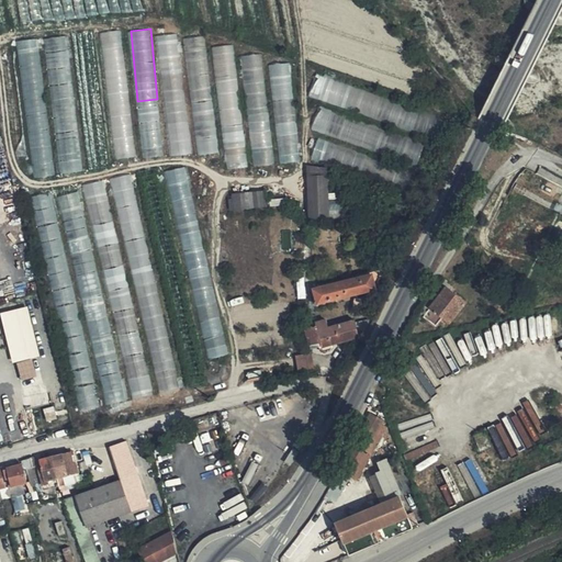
[(96,31),(75,32),(88,168),(109,166),(96,31)]
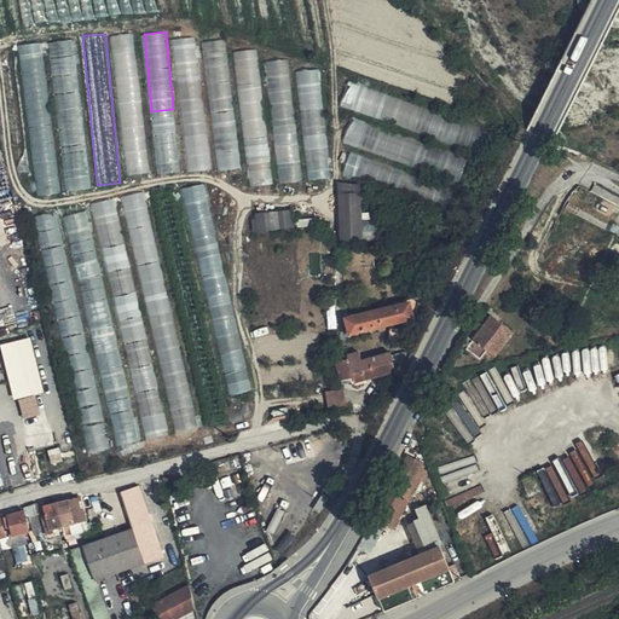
[(187,171),(210,168),(198,36),(175,38),(187,171)]
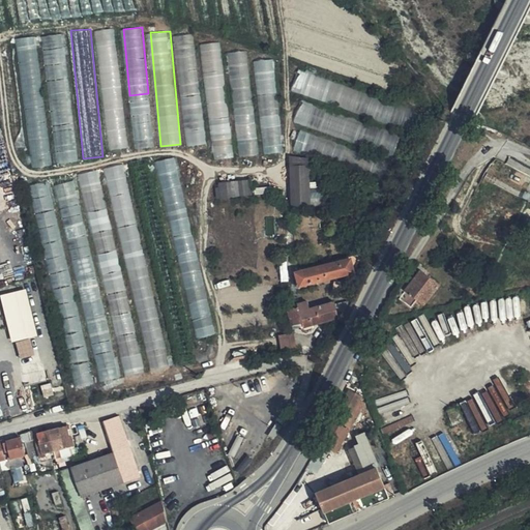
[(56,163),(78,160),(64,32),(43,35),(56,163)]
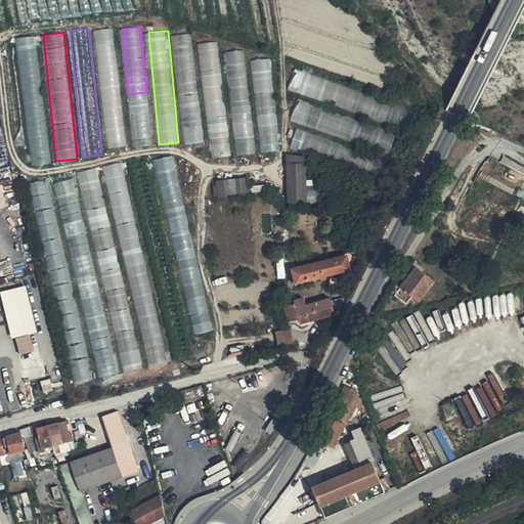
[(192,33),(174,34),(184,143),(204,141),(192,33)]
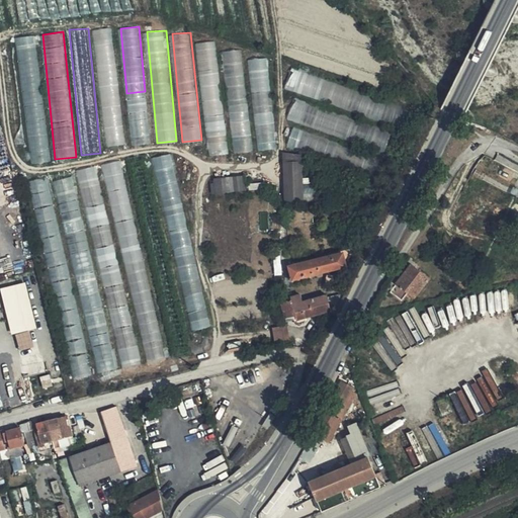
[(50,160),(37,34),(18,36),(30,162),(50,160)]
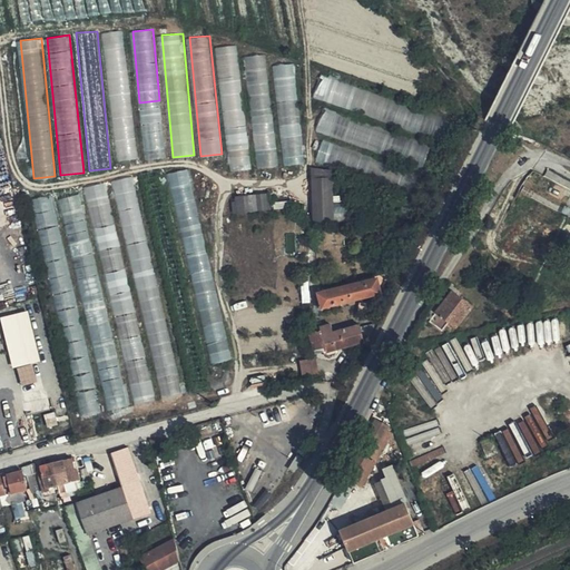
[(216,46),(229,170),(252,168),(238,43),(216,46)]
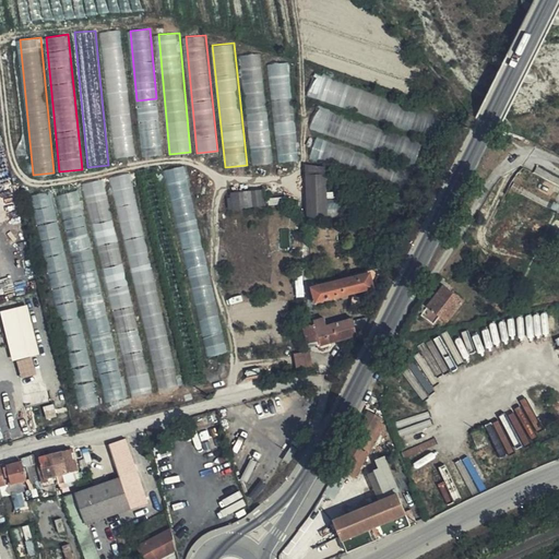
[(262,52),(240,54),(248,129),(269,128),(262,52)]
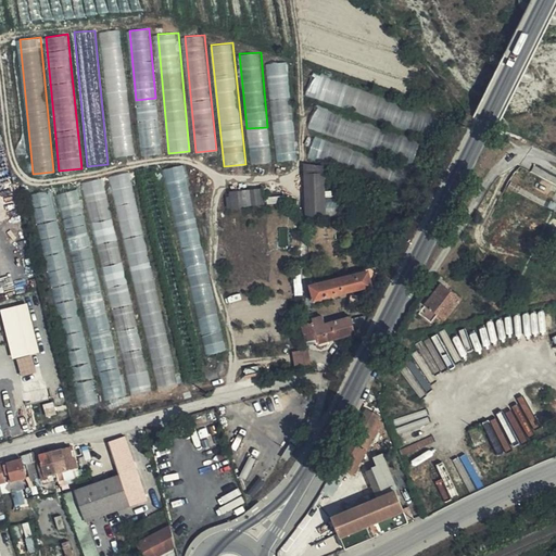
[(288,61),(268,62),(277,160),(297,158),(288,61)]
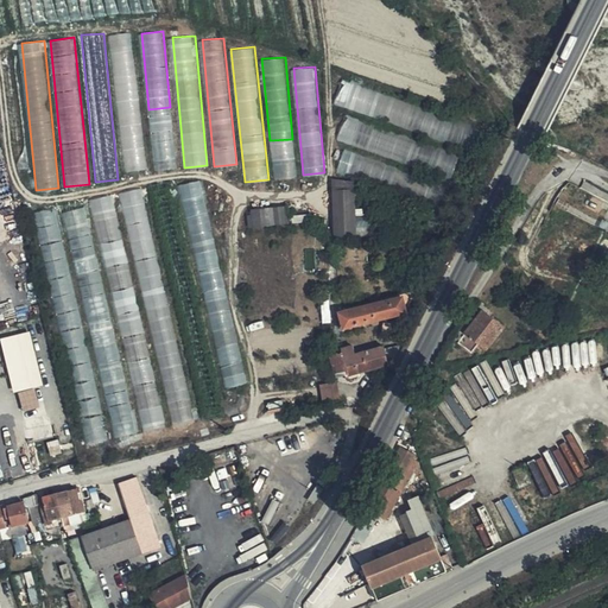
[(335,103),(355,108),(362,84),(343,78),(335,103)]
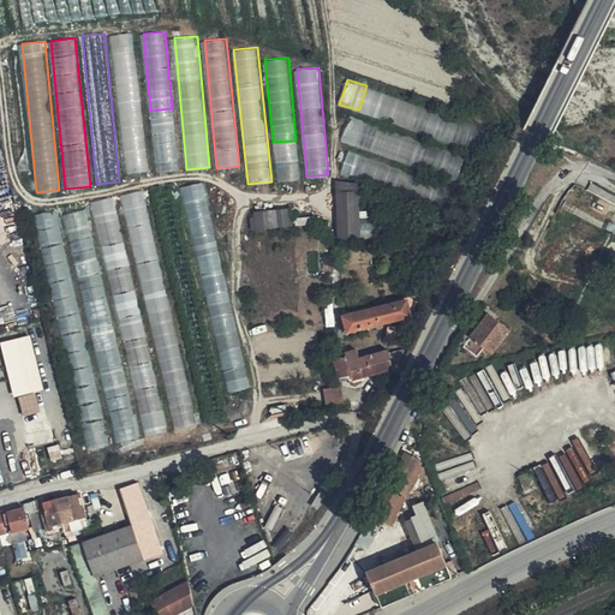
[(139,82),(117,84),(119,108),(142,106),(139,82)]
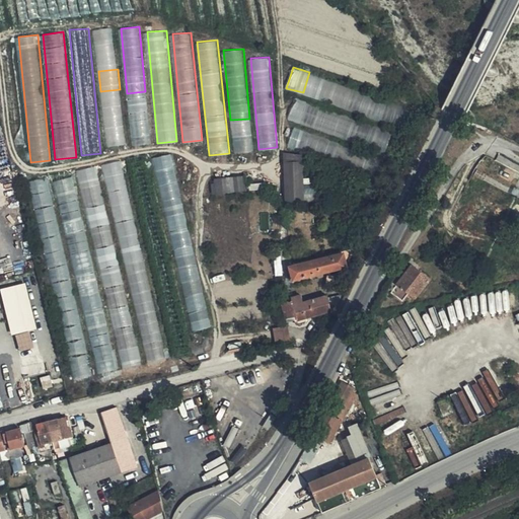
[(318,98),(332,100),(336,83),(321,80),(318,98)]
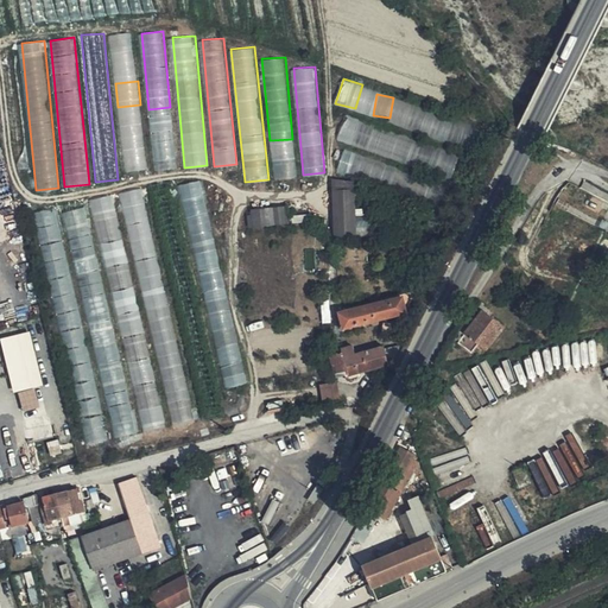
[(151,113),(152,131),(173,131),(173,113),(151,113)]
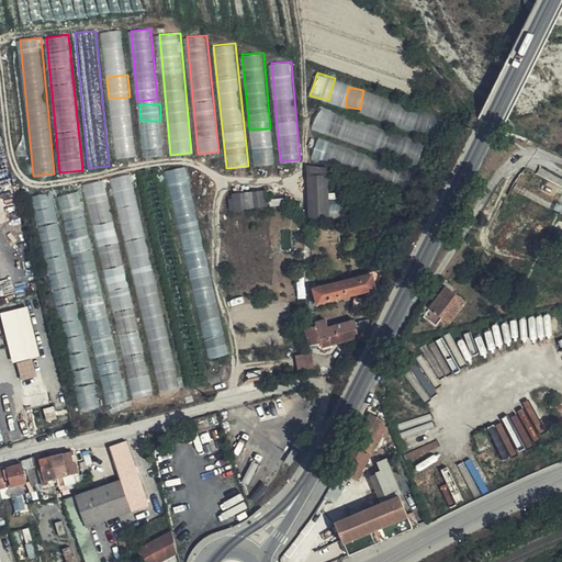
[(319,105),(313,127),(348,139),(356,117),(319,105)]
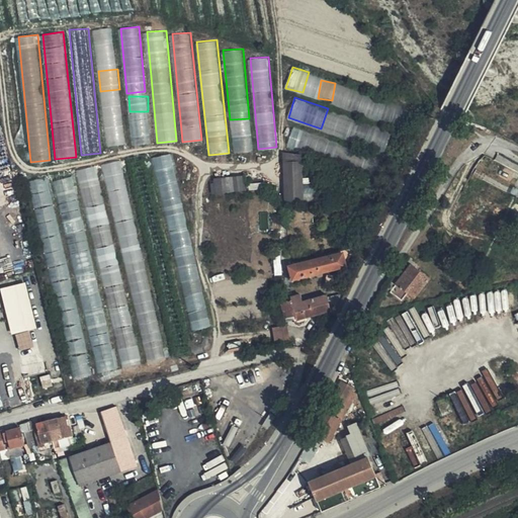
[(294,145),(323,154),(328,139),(299,130),(294,145)]
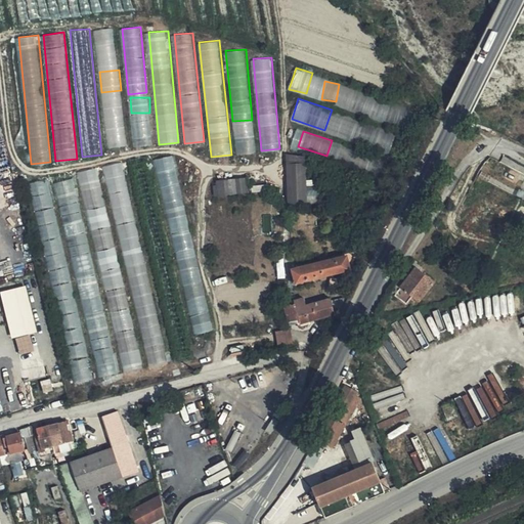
[(236,154),(256,153),(255,135),(236,136),(236,154)]
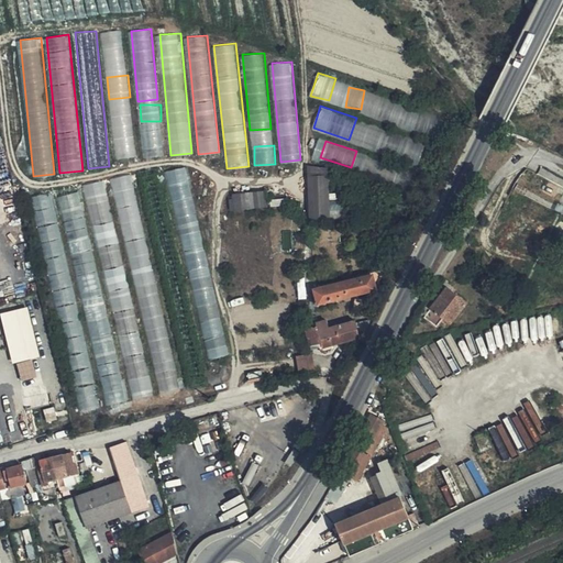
[(170,199),(191,197),(189,167),(167,168),(170,199)]
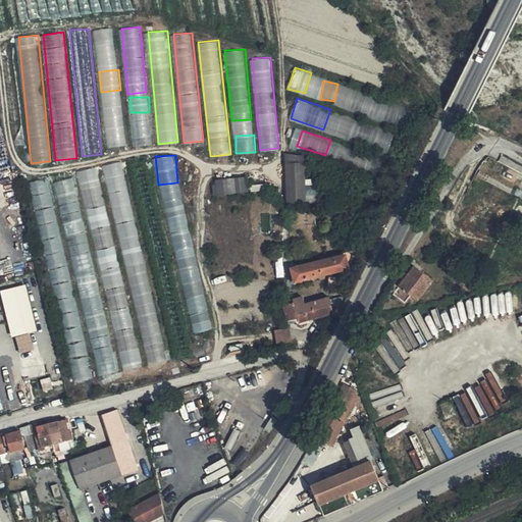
[(165,360),(124,160),(105,164),(147,363),(165,360)]
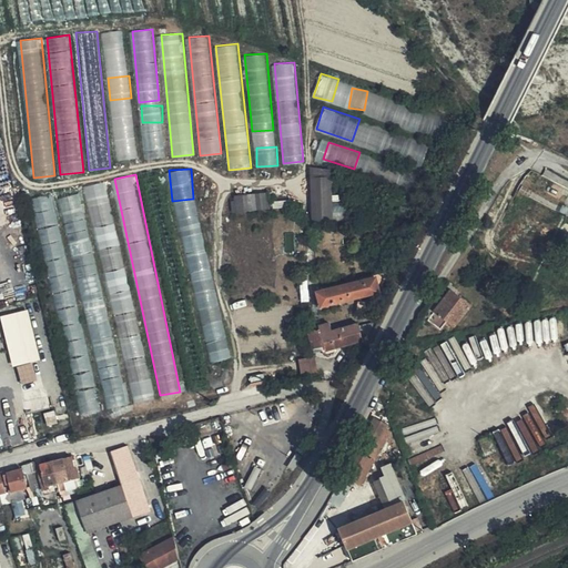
[(333,179),(315,179),(317,221),(334,220),(333,179)]
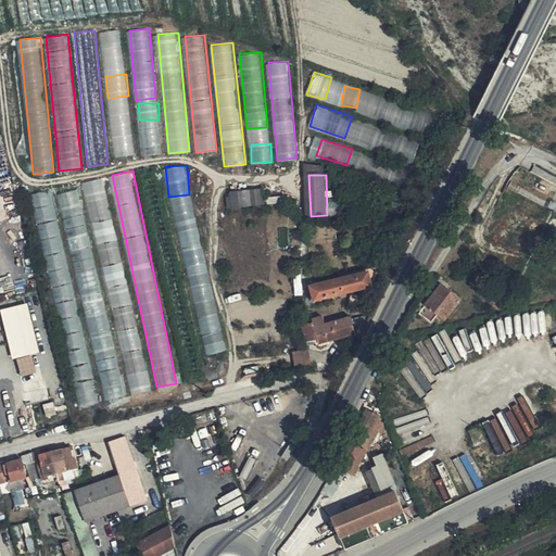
[(104,177),(85,181),(131,392),(151,388),(104,177)]
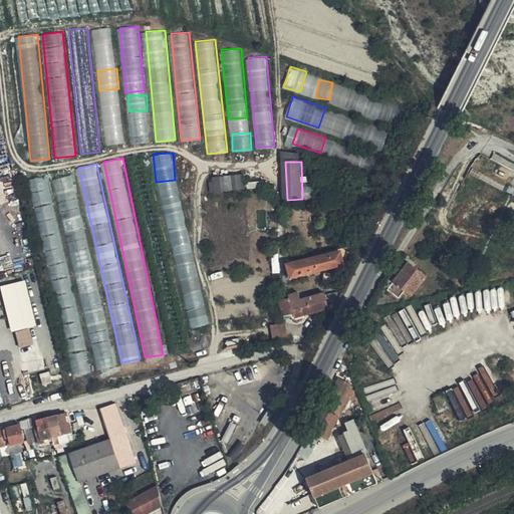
[(72,169),(54,173),(84,312),(102,308),(72,169)]
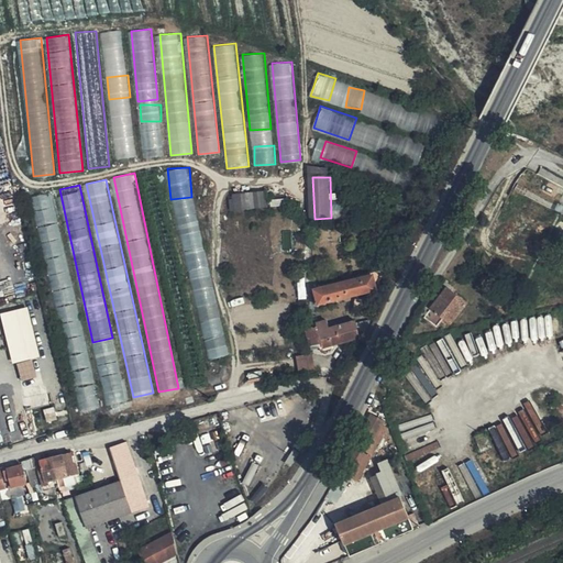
[(266,189),(231,192),(232,209),(267,207),(266,189)]
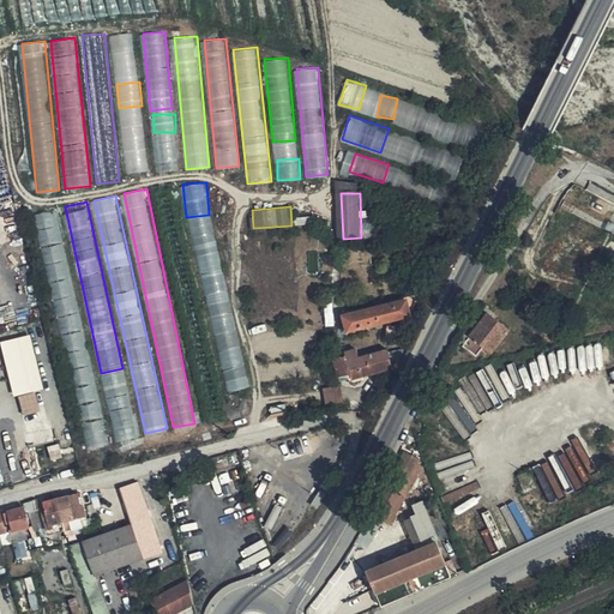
[(107,447),(61,209),(40,212),(85,451),(107,447)]
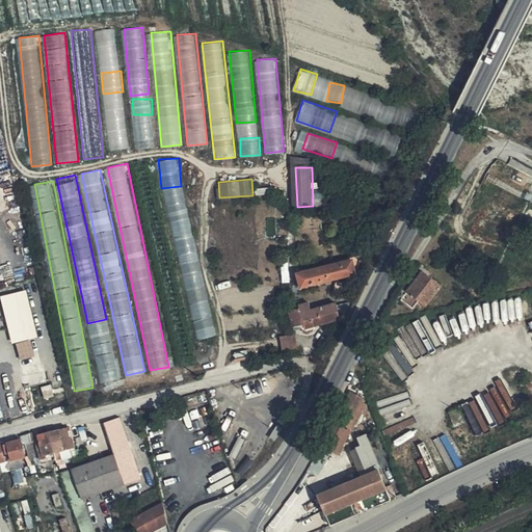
[(176,248),(194,245),(188,201),(169,204),(176,248)]
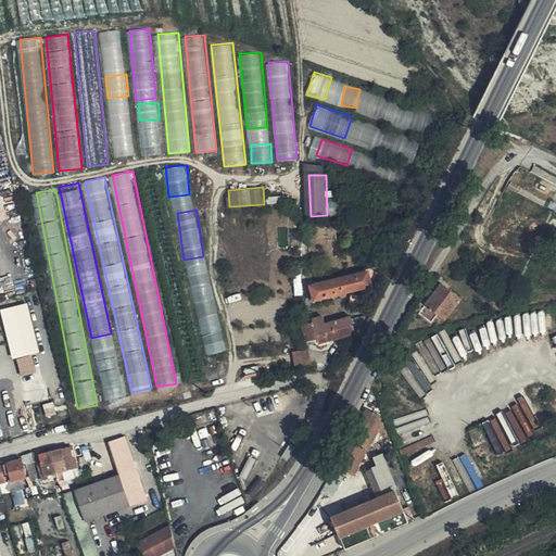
[(205,354),(226,350),(207,261),(188,265),(205,354)]
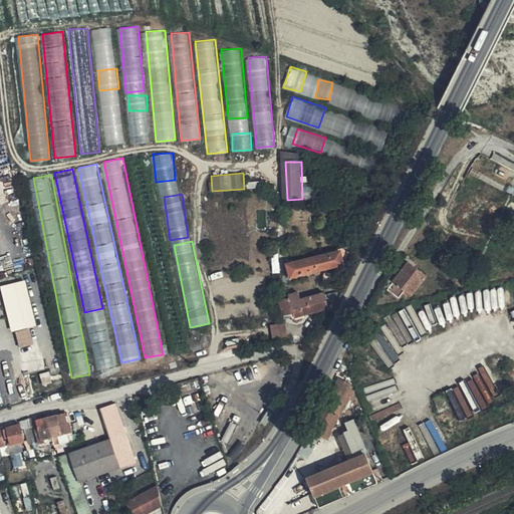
[(346,261),(352,247),(347,249),(343,250),(345,262),(346,261)]
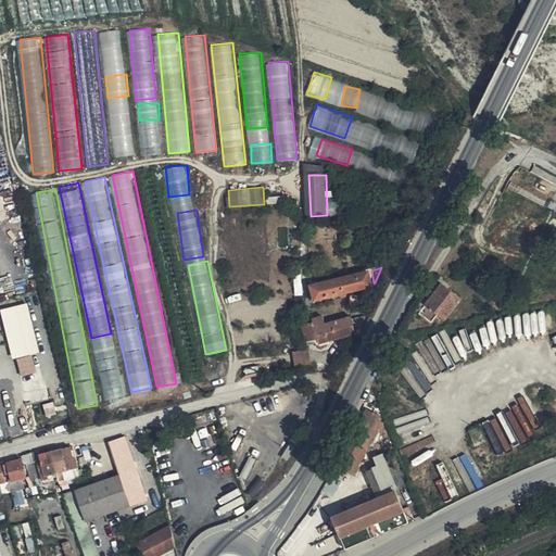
[(374,283),(371,270),(312,287),(315,300),(374,283)]
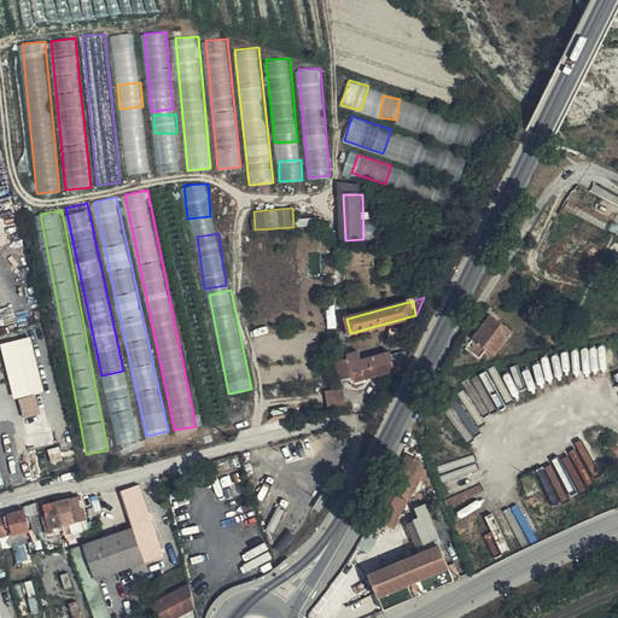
[(512,331),(490,314),(466,349),(479,359),(488,349),(495,355),(512,331)]
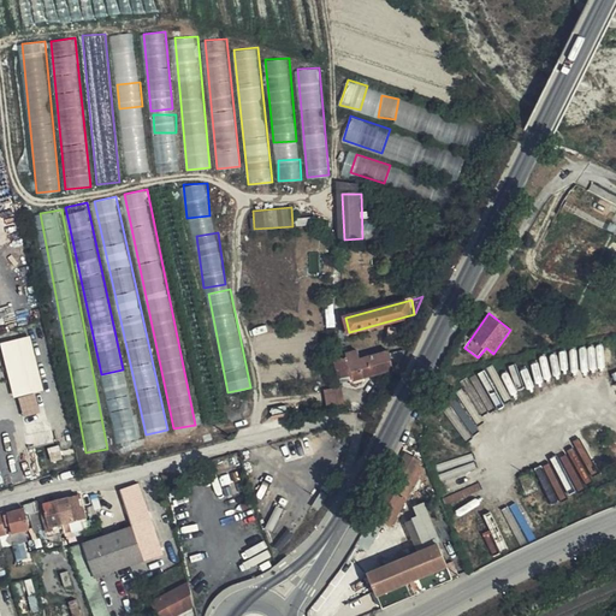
[(392,339),(406,339),(409,325),(392,327),(392,339)]
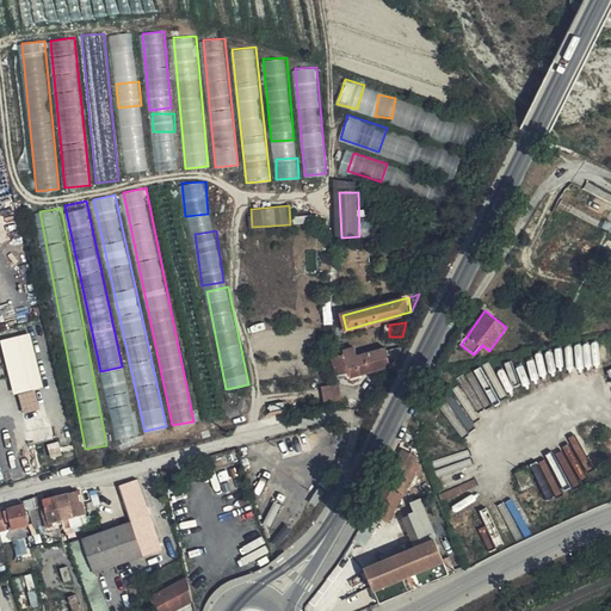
[(13,392),(43,386),(31,331),(0,337),(0,339),(7,376),(10,375),(13,392)]
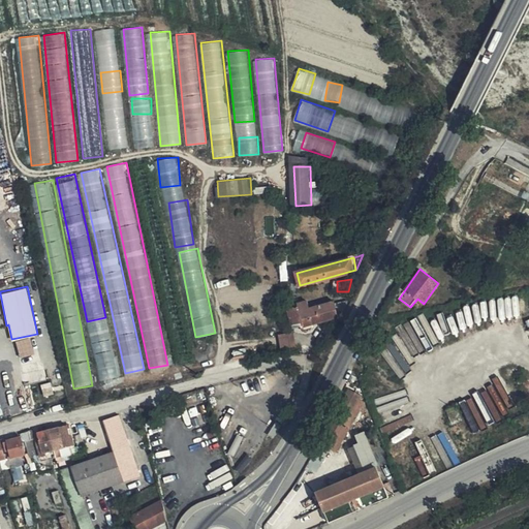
[(305,327),(340,316),(336,301),(301,311),(300,306),(288,309),(292,324),(304,321),(305,327)]
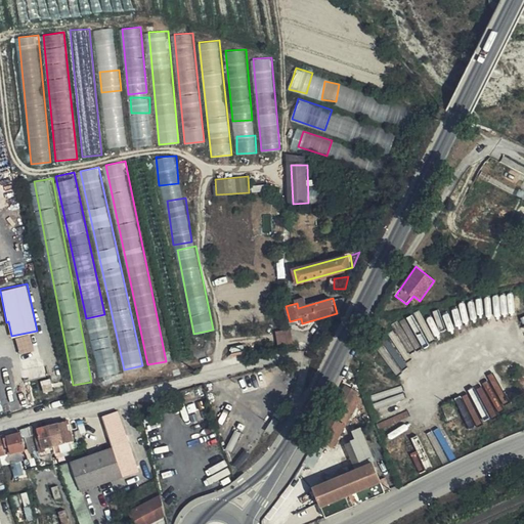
[(106,324),(88,330),(101,376),(120,370),(106,324)]
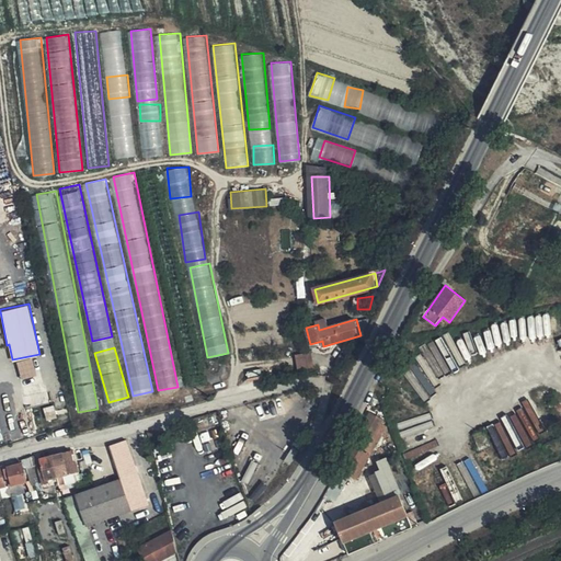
[(298,368),(313,367),(312,351),(296,353),(298,368)]
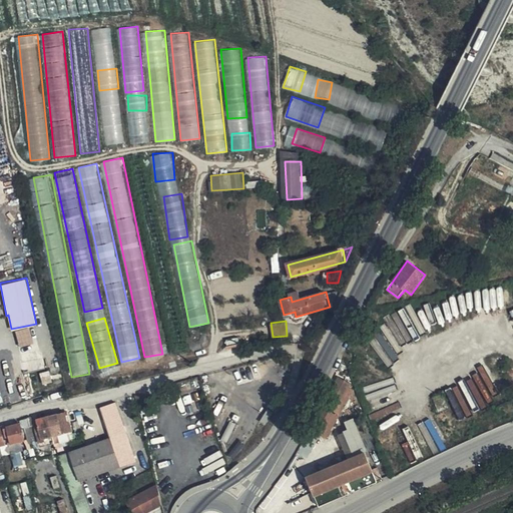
[(15,330),(20,346),(34,342),(30,326),(15,330)]
